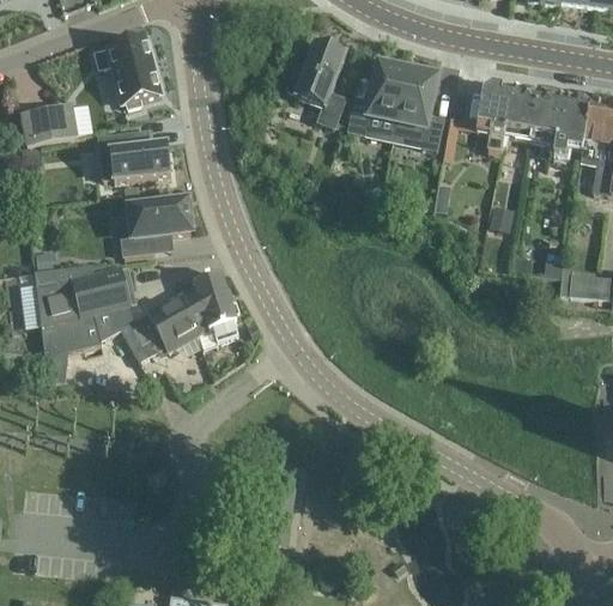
[(562,0),(562,6),(612,12),(612,0),(562,0)]
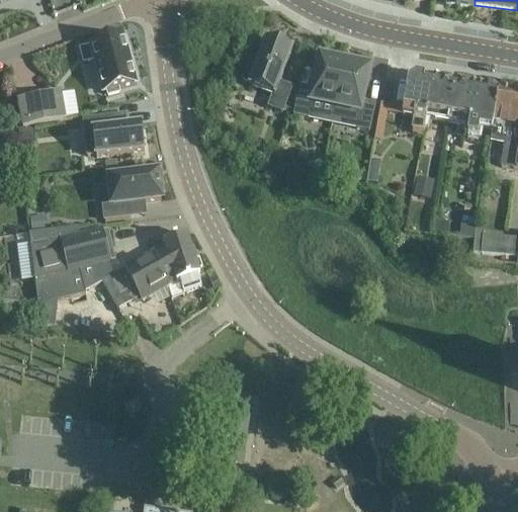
[(117,82),(135,78),(121,30),(89,39),(90,40),(79,44),(82,57),(93,54),(102,86),(105,85),(106,90),(118,87),(117,82)]
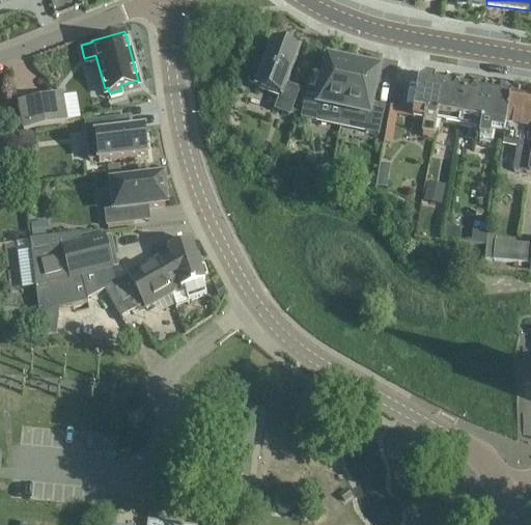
[(263,67),(254,64),(249,78),(258,81),(256,85),(279,93),(275,106),(289,111),(300,85),(286,81),(299,48),(294,46),(295,43),(281,37),(280,40),(275,38),(263,67)]
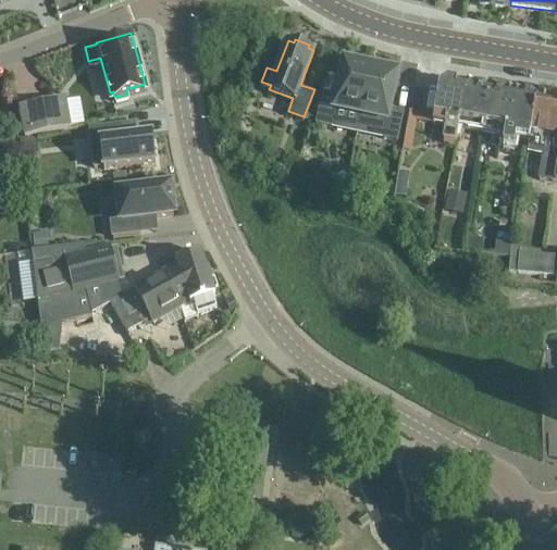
[(397,137),(404,109),(390,107),(397,70),(345,59),(336,95),(322,91),(317,120),(332,123),(334,117),(384,128),(383,134),(397,137)]
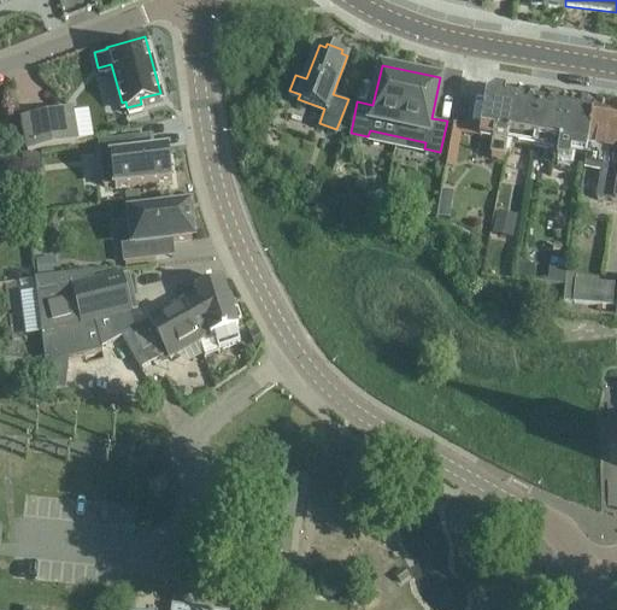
[(505,152),(505,148),(516,91),(498,87),(494,84),(485,89),(487,93),(480,133),(493,135),(491,150),(505,152)]
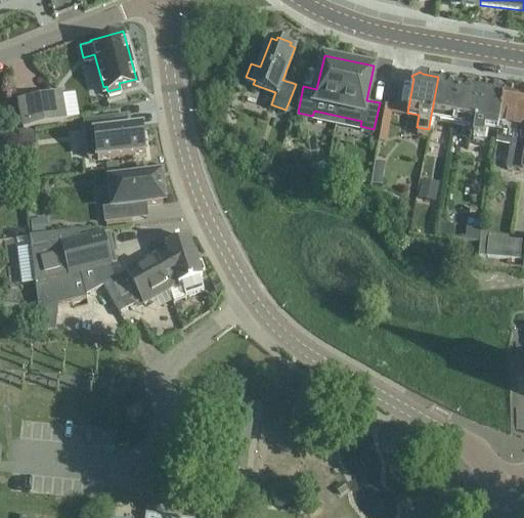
[(445,78),(438,77),(429,126),(433,126),(435,118),(453,121),(460,81),(459,81),(456,76),(448,74),(448,75),(445,78)]
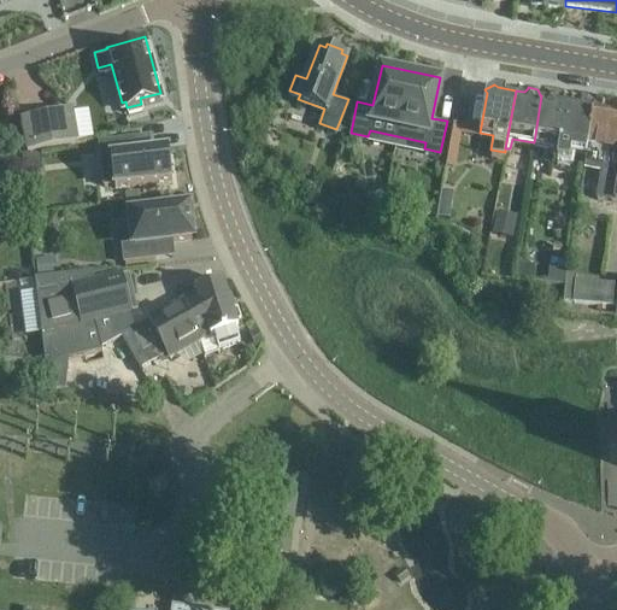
[(570,148),(586,152),(594,104),(592,104),(591,99),(580,97),(580,98),(576,101),(560,99),(558,93),(548,91),(548,92),(544,95),(541,95),(534,142),(554,146),(552,158),(569,160),(570,148)]
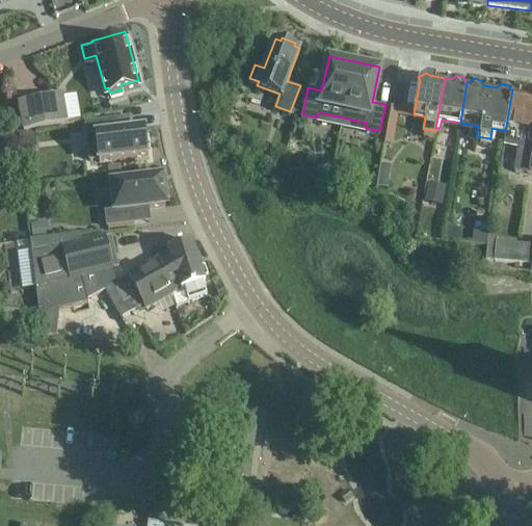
[(18,98),(22,126),(69,117),(63,89),(18,98)]
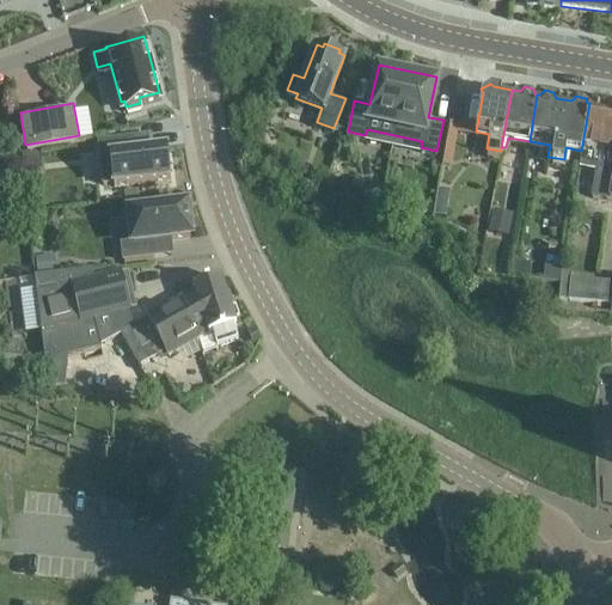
[(582,151),(580,163),(595,165),(591,193),(609,195),(607,196),(611,196),(611,107),(589,103),(581,151),(582,151)]
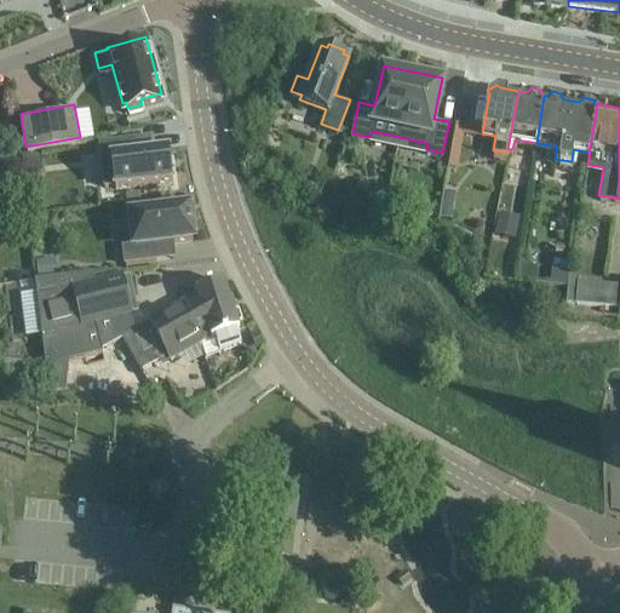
[(114,184),(172,177),(168,147),(137,150),(136,135),(99,138),(104,182),(114,182),(114,184)]
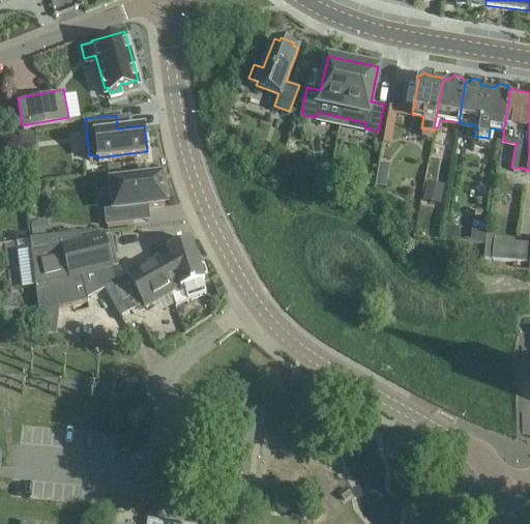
[(380,159),(376,183),(385,185),(389,161),(380,159)]
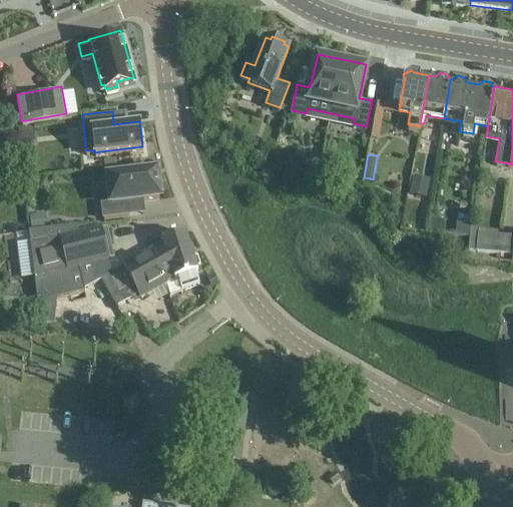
[(117,155),(105,156),(105,163),(117,162),(117,155)]
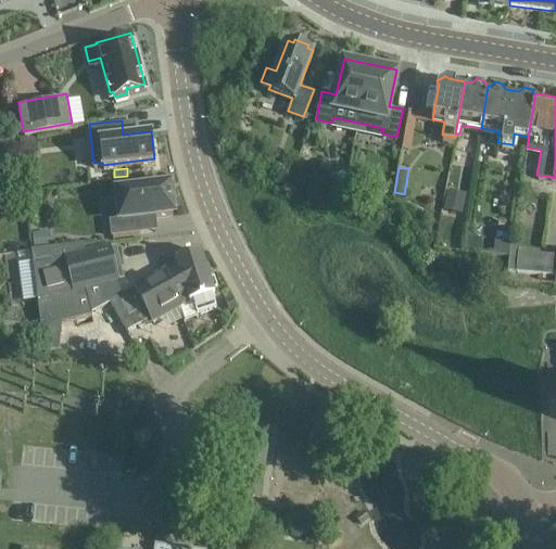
[(169,183),(117,189),(121,216),(110,217),(112,232),(140,229),(138,215),(173,211),(169,183)]
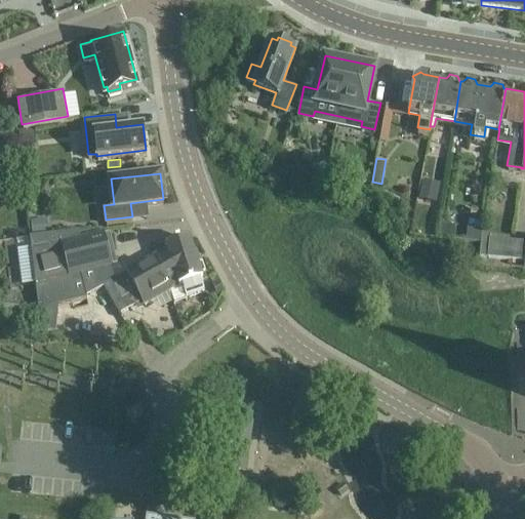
[(425,175),(420,194),(437,197),(440,180),(425,175)]
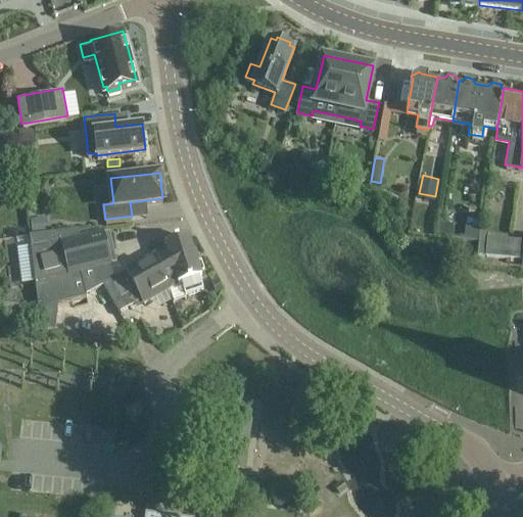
[(47,215),(32,216),(33,229),(48,227),(47,215)]
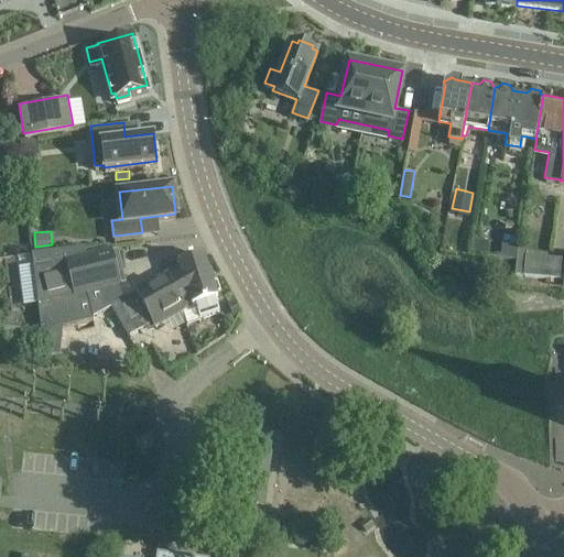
[(501,240),(500,254),(513,257),(516,257),(518,243),(518,242),(501,240)]
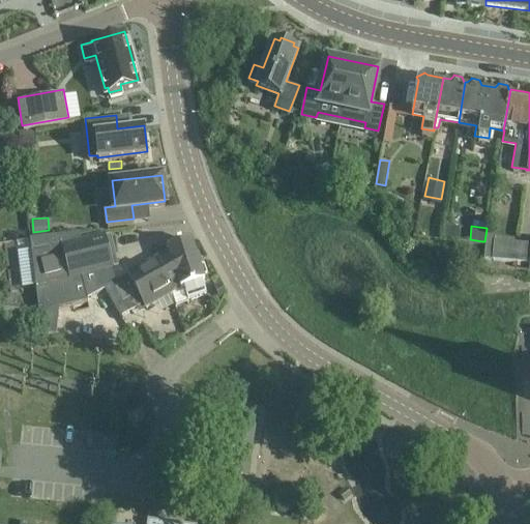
[(111,263),(114,262),(117,262),(109,232),(104,233),(102,229),(81,231),(31,236),(37,284),(39,309),(59,303),(72,300),(65,277),(112,264),(111,263)]
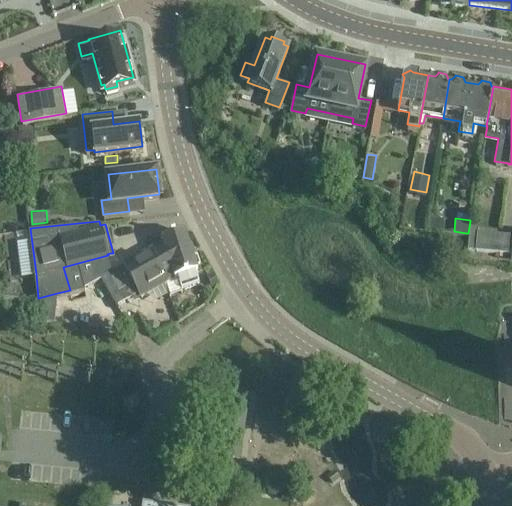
[(468,233),(467,246),(511,251),(511,235),(511,231),(478,228),(478,222),(470,221),(468,233)]
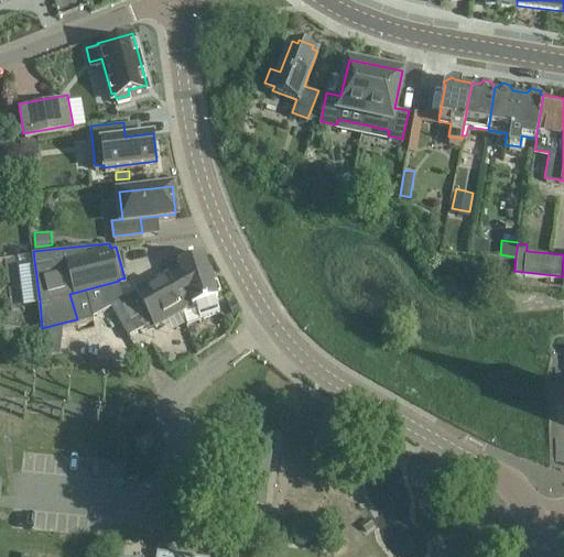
[(179,264),(160,274),(180,308),(192,302),(192,304),(193,304),(196,314),(210,309),(207,298),(216,295),(201,251),(176,260),(179,264)]
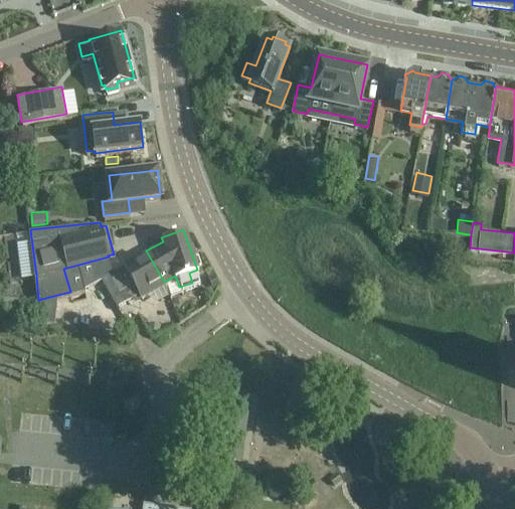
[(164,282),(146,250),(112,270),(102,276),(112,294),(133,282),(141,295),(164,282)]
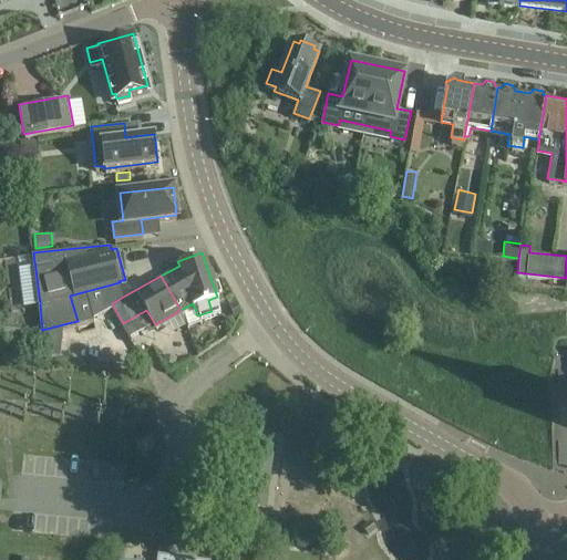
[(120,282),(70,296),(78,321),(93,318),(92,314),(96,312),(112,303),(123,297),(120,282)]
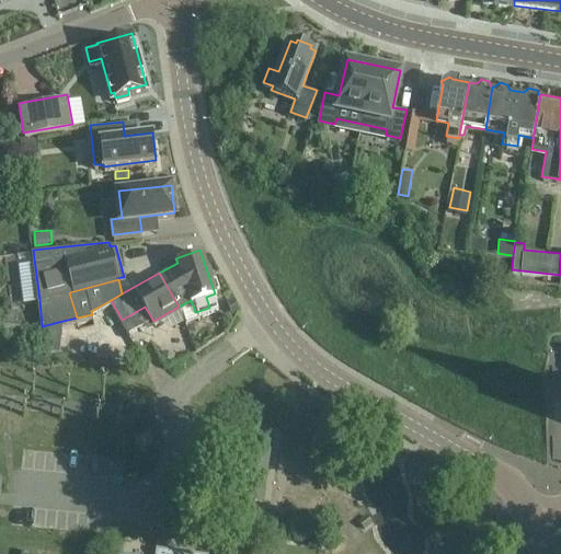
[(230,298),(222,300),(226,312),(233,310),(230,298)]
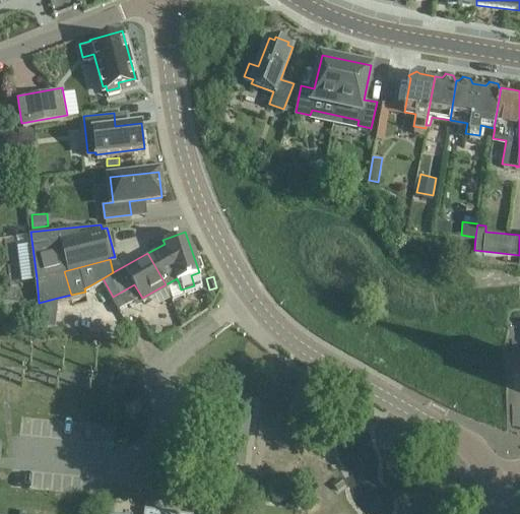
[(103,278),(88,286),(104,314),(106,313),(114,308),(118,306),(113,297),(103,278)]
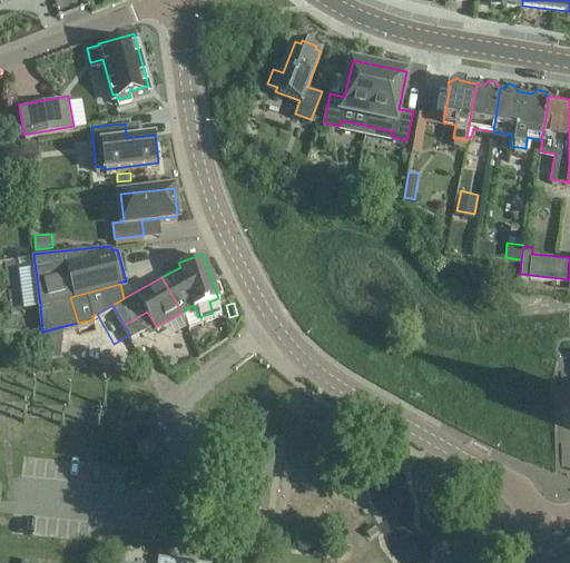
[(60,355),(64,326),(42,332),(46,353),(60,355)]
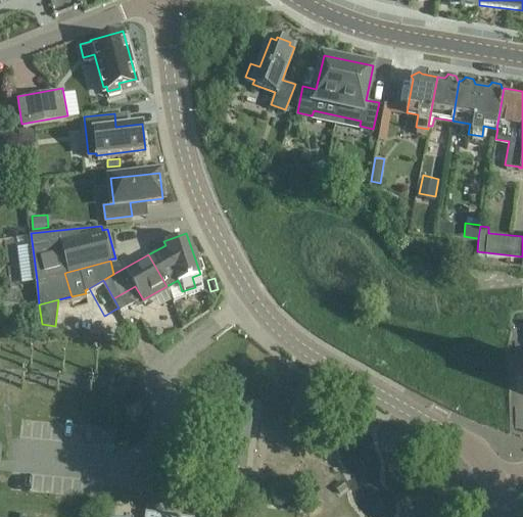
[(114,310),(106,315),(110,322),(119,317),(116,315),(114,310)]
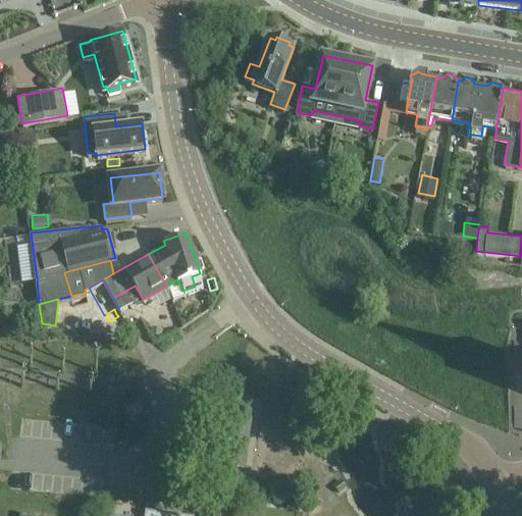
[(151,323),(150,330),(161,332),(162,325),(151,323)]
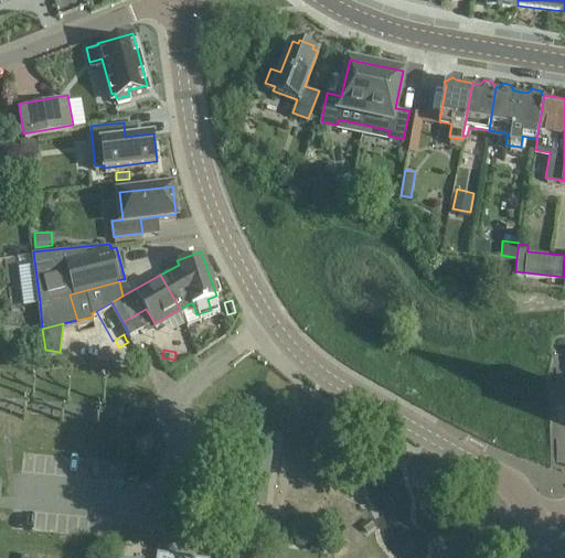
[(238,497),(255,500),(266,430),(248,428),(238,497)]
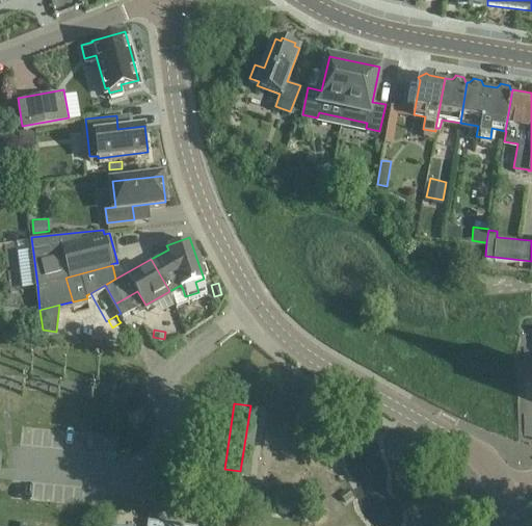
[(334,451),(326,455),(333,464),(339,459),(334,451)]
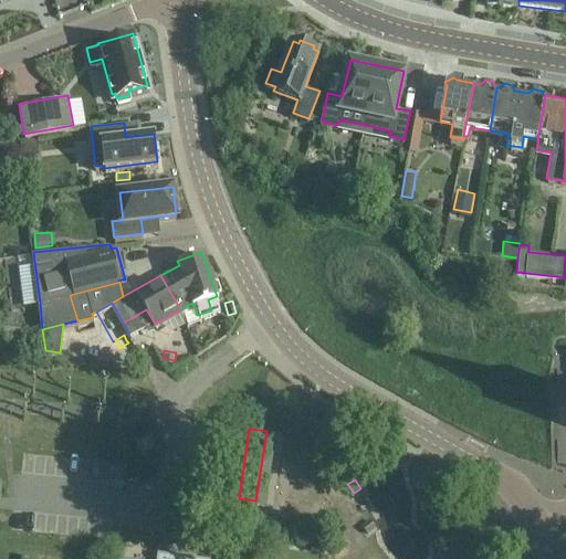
[(368,516),(360,521),(366,529),(374,524),(368,516)]
